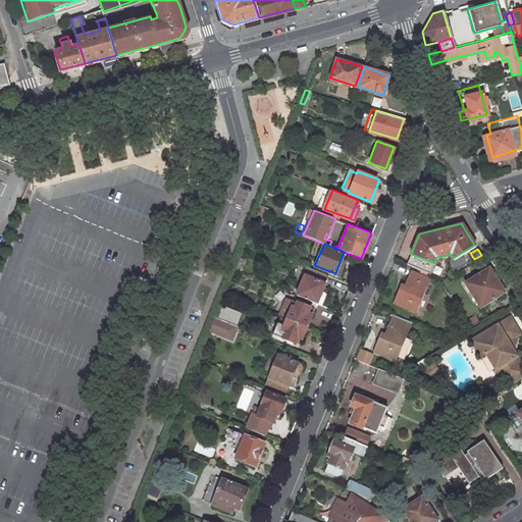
[(321,305),(326,293),(321,291),(327,274),(304,265),(301,274),(304,275),(296,295),(298,296),(311,301),(321,305)]
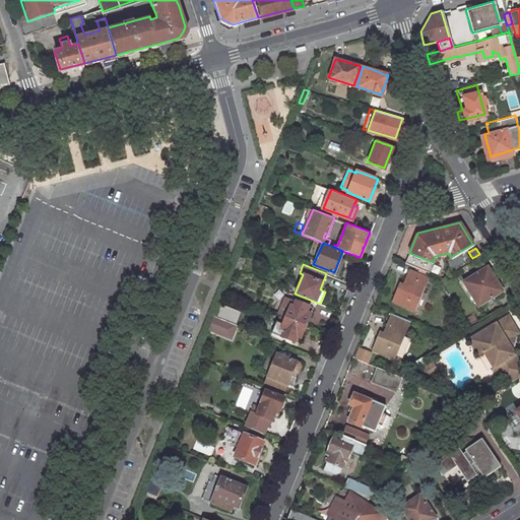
[(488,266),(463,281),(478,306),(502,291),(488,266)]
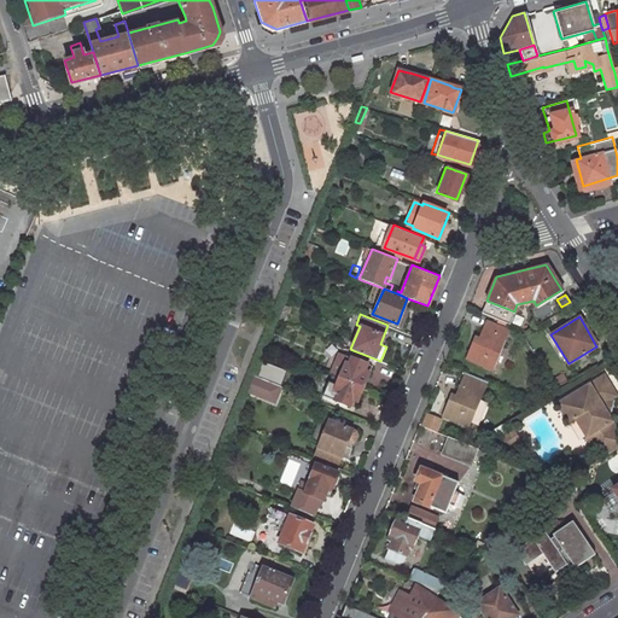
[(508,327),(487,318),(479,334),(476,333),(466,356),(491,367),(508,327)]
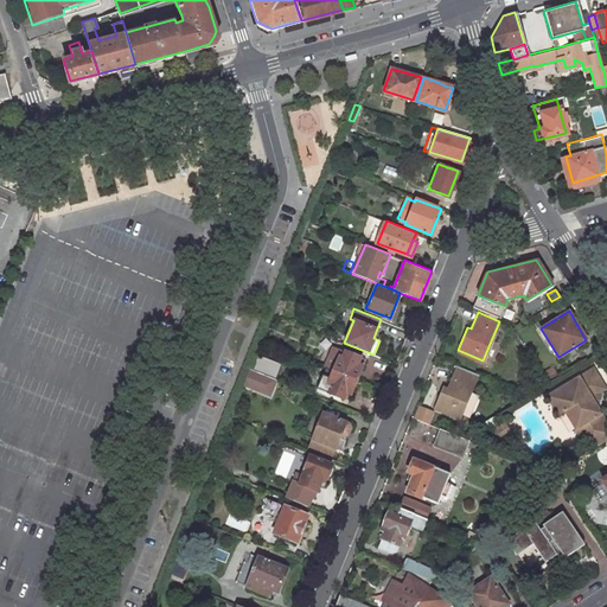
[(338,340),(344,326),(337,324),(331,338),(338,340)]
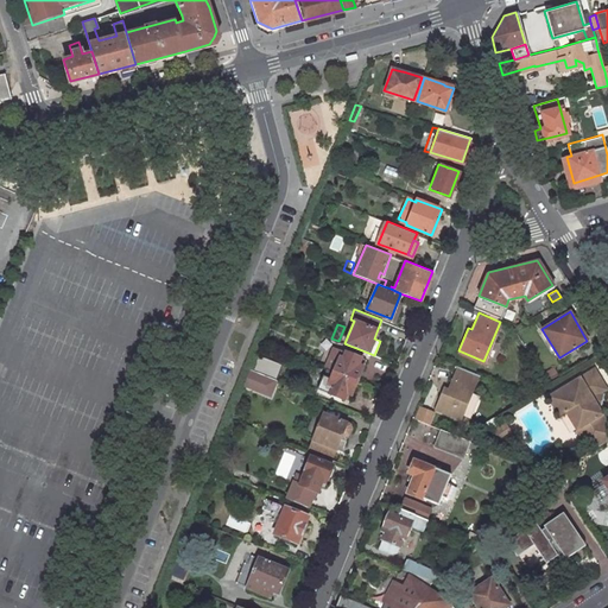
[(318,343),(335,350),(339,342),(322,336),(318,343)]
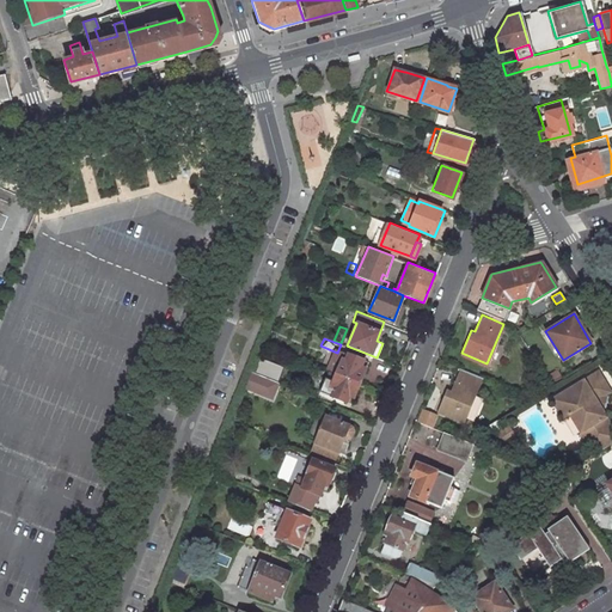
[(359,383),(365,368),(360,366),(362,359),(365,353),(349,347),(343,361),(341,360),(337,368),(334,367),(332,372),(359,383)]
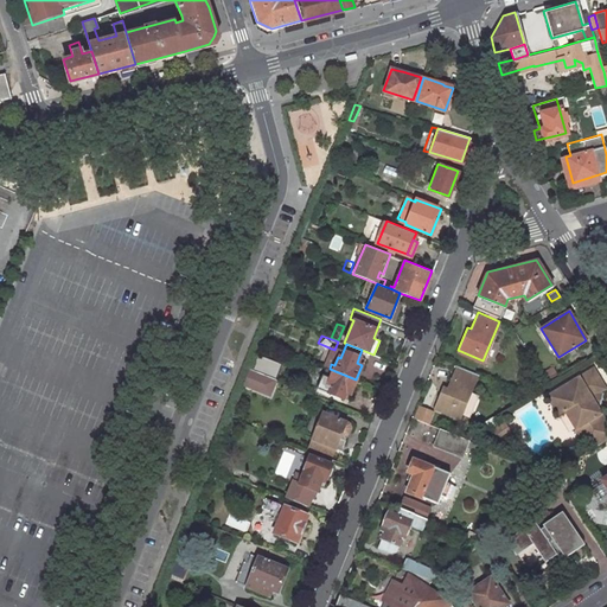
[(242,384),(253,389),(260,371),(249,368),(242,384)]
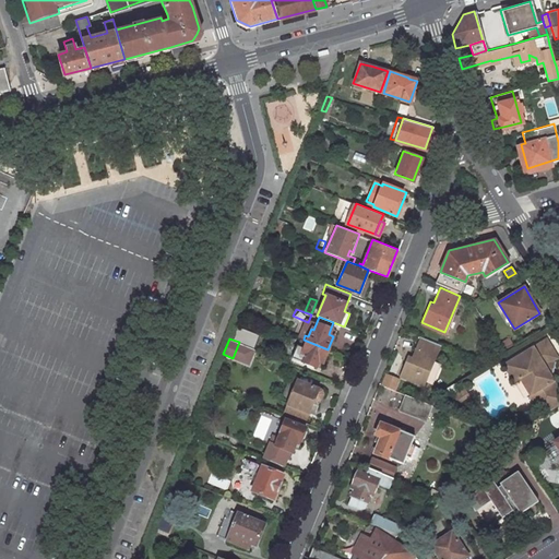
[(314,372),(319,360),(322,363),(328,349),(304,340),(300,349),(298,349),(293,364),(314,372)]
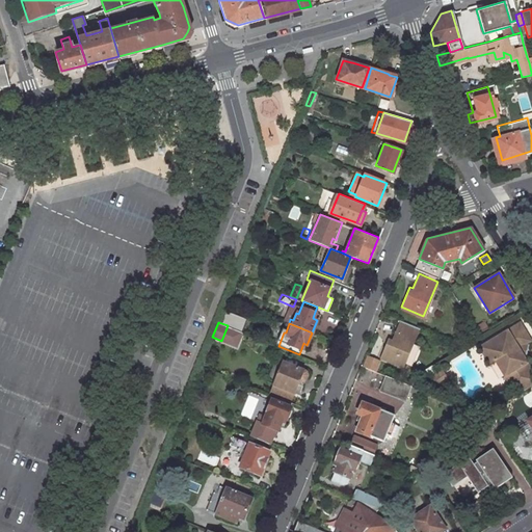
[(415,330),(398,323),(392,339),(389,345),(384,344),(380,355),(403,365),(415,338),(413,338),(415,330)]
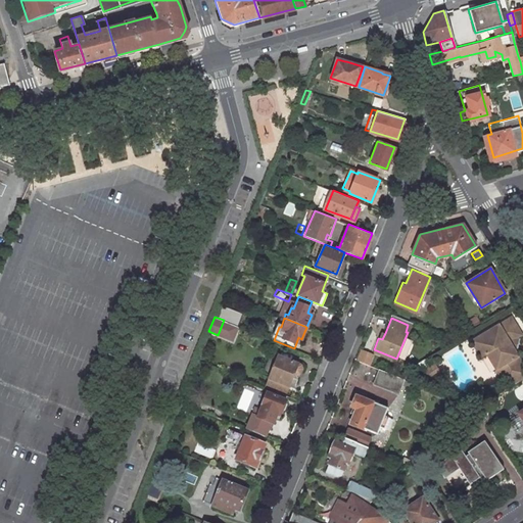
[(522,366),(510,345),(512,337),(519,333),(511,320),(504,324),(502,321),(482,333),(483,334),(471,341),(479,355),(484,352),(484,354),(485,353),(489,361),(492,359),(497,366),(494,368),(507,388),(522,377),(522,366)]
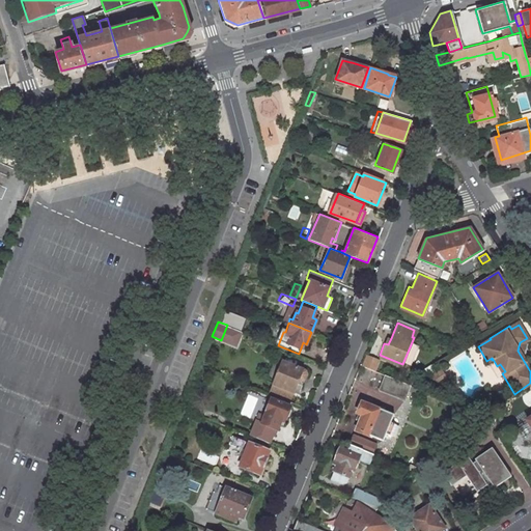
[(376,371),(382,360),(368,354),(363,365),(376,371)]
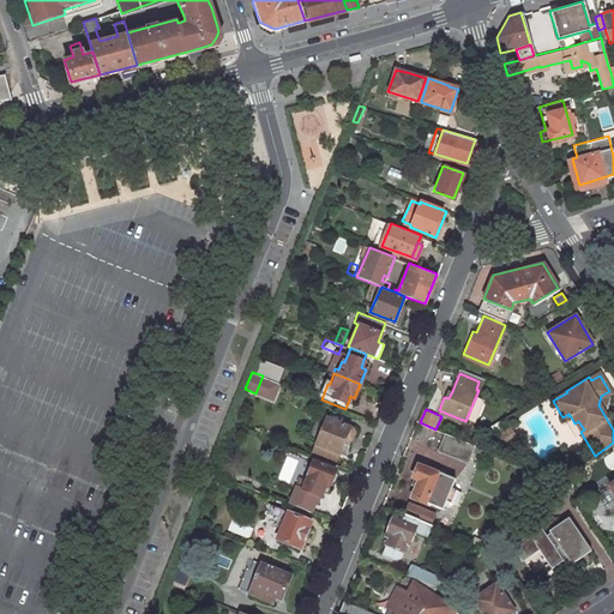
[(315,416),(308,438),(317,441),(315,444),(311,457),(332,467),(338,452),(342,441),(349,445),(355,429),(348,427),(325,417),(325,421),(315,416)]
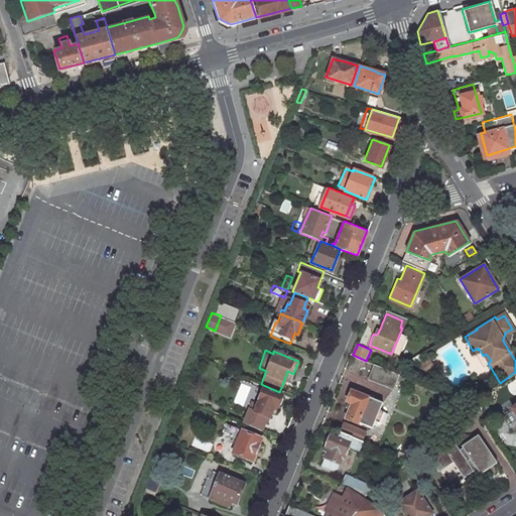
[(423,363),(417,353),(404,362),(407,368),(414,364),(420,373),(429,367),(425,361),(423,363)]
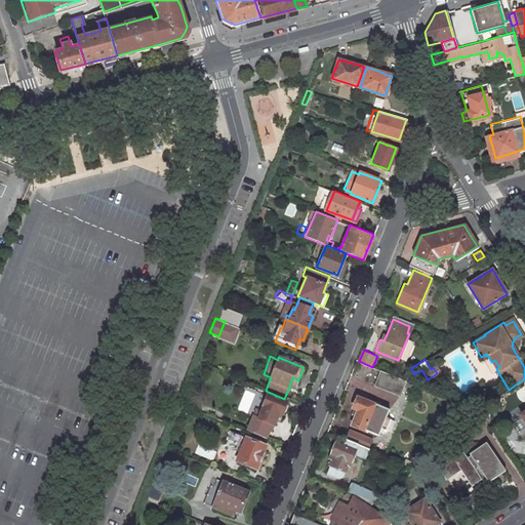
[(374,367),(369,381),(393,391),(398,376),(374,367)]
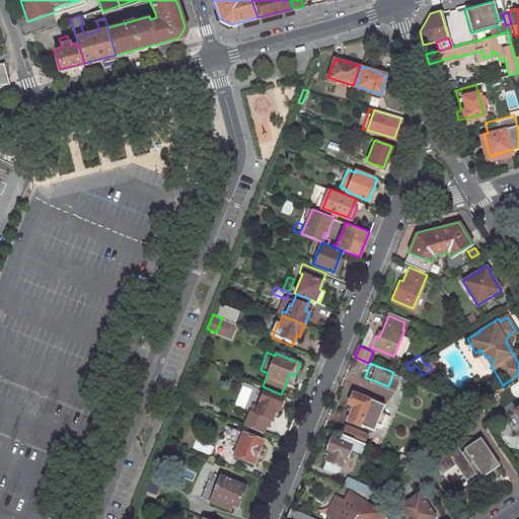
[(265,389),(254,413),(256,414),(253,420),(266,425),(269,418),(271,419),(276,406),(279,408),(283,405),(285,400),(284,397),(265,389)]
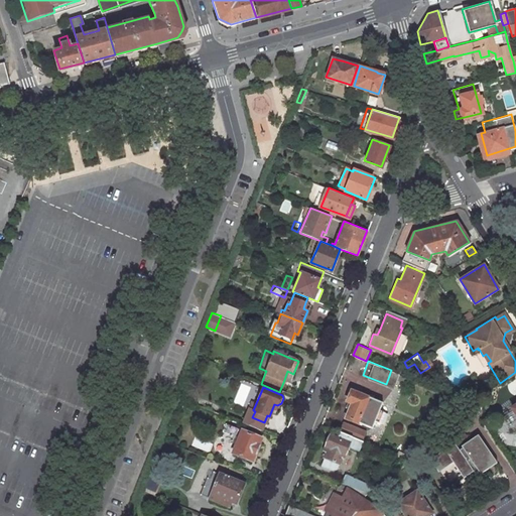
[(383,402),(353,389),(348,400),(352,402),(346,416),(372,426),(375,419),(380,408),(383,402)]
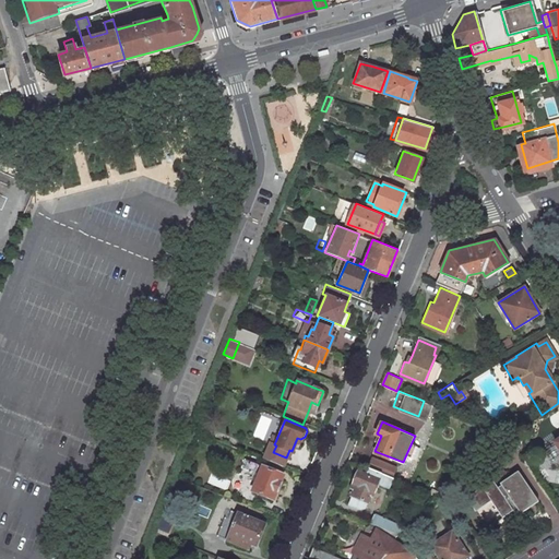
[(418,444),(412,442),(406,454),(413,458),(418,444)]
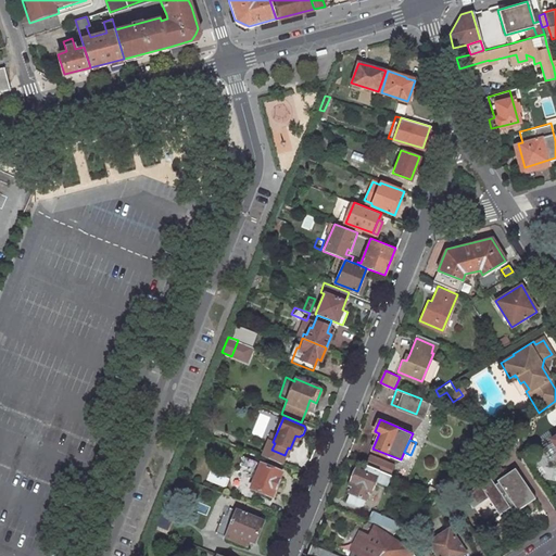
[(250,467),(255,454),(247,452),(242,464),(250,467)]
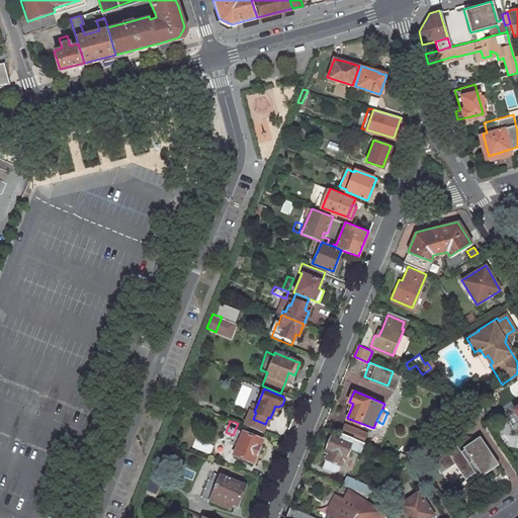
[(365,431),(345,423),(341,433),(362,441),(365,431)]
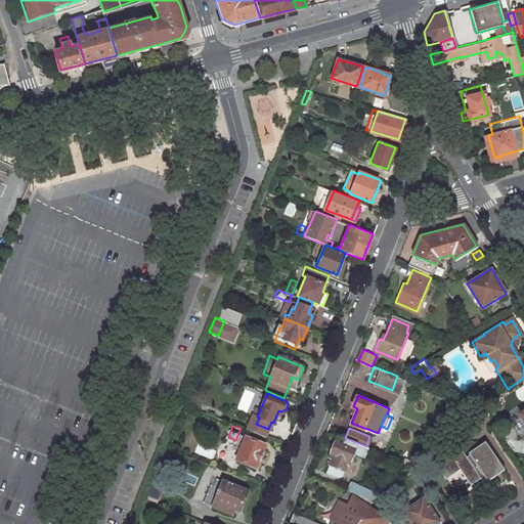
[(239,447),(235,457),(255,466),(264,442),(246,435),(243,442),(239,440),(236,446),(239,447)]
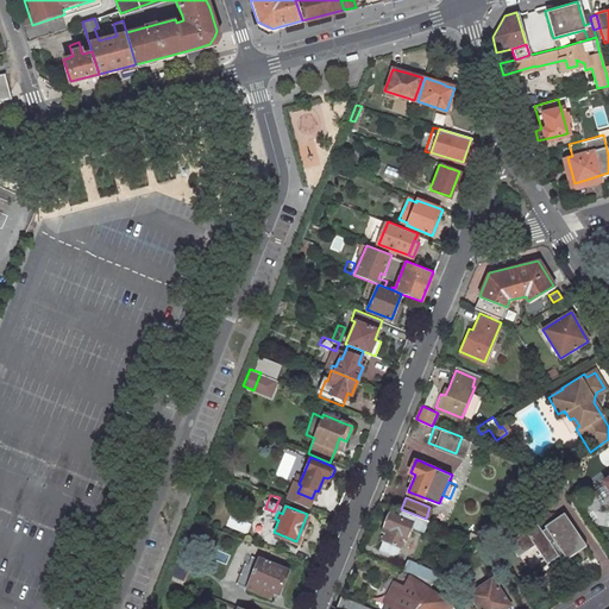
[(391,553),(397,551),(408,525),(412,526),(410,529),(416,531),(418,529),(421,531),(426,519),(401,509),(399,515),(390,513),(384,526),(388,526),(378,548),(391,553)]
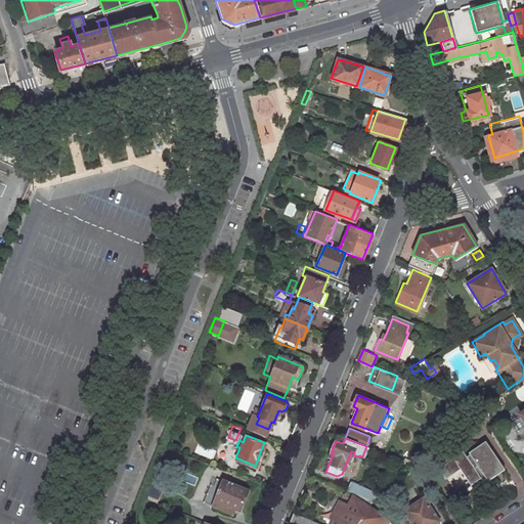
[(504,469),(485,440),(476,446),(475,445),(475,443),(475,442),(469,440),(469,442),(469,446),(470,447),(471,450),(469,451),(470,454),(467,456),(464,451),(460,447),(450,454),(439,443),(428,454),(456,493),(480,478),(484,483),(488,481),(487,480),(504,469)]
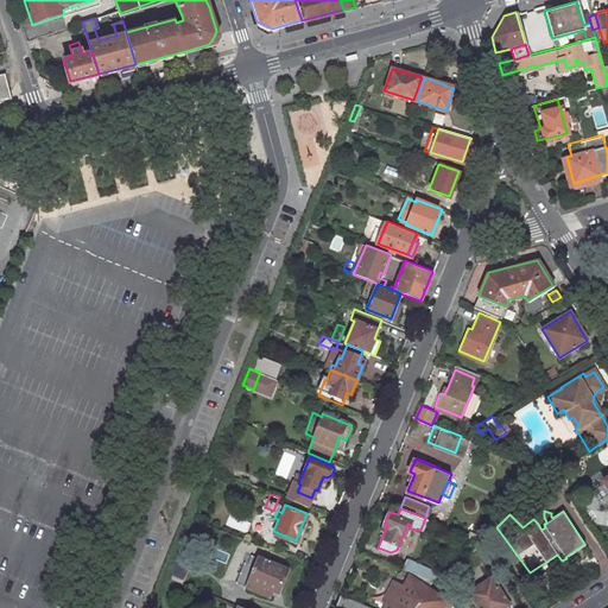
[(424,527),(460,542),(463,533),(451,529),(426,519),(424,527)]
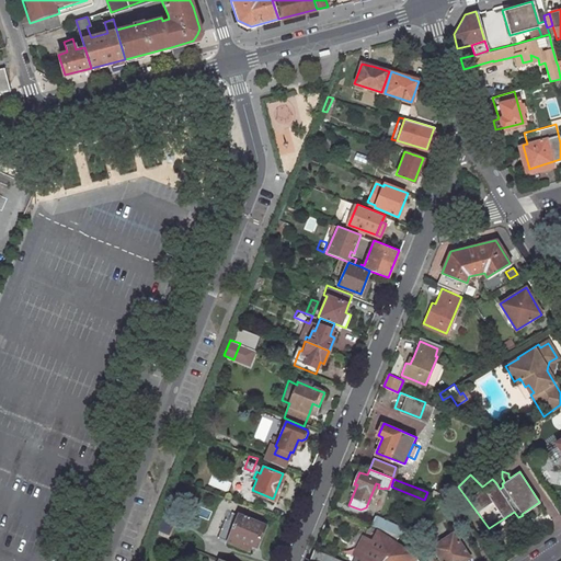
[(228,540),(241,546),(244,540),(250,542),(256,545),(265,525),(238,514),(232,512),(230,518),(225,517),(218,537),(228,540)]
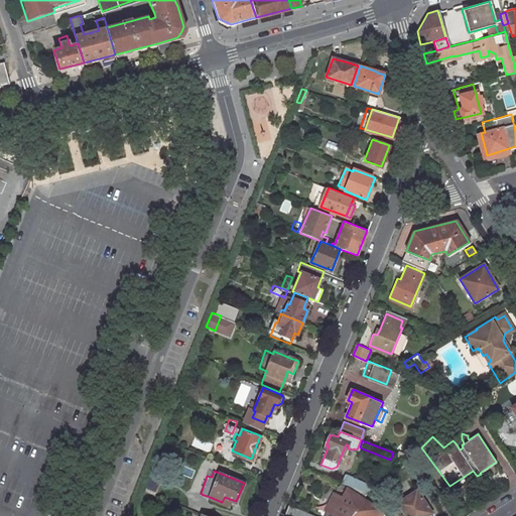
[(156,493),(162,478),(147,473),(142,487),(156,493)]
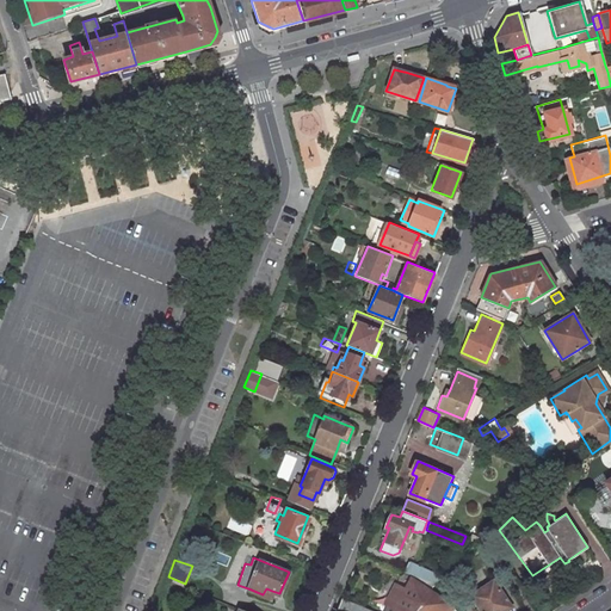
[(440,575),(406,561),(402,571),(413,574),(433,584),(440,575)]
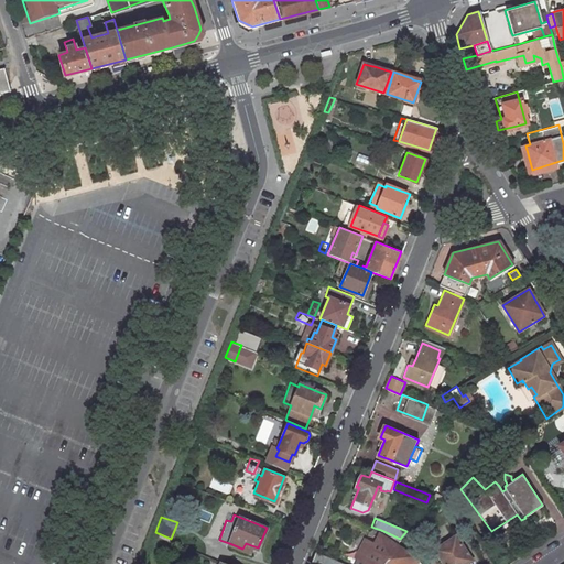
[(373,543),(365,539),(356,556),(365,561),(362,563),(348,563),(315,551),(308,563),(383,563),(399,545),(396,543),(400,539),(381,530),(373,543)]
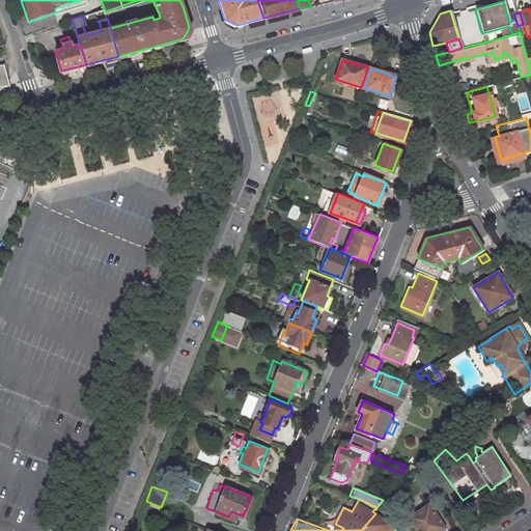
[(432,511),(427,504),(408,518),(416,530),(439,530),(444,528),(438,519),(440,518),(435,509),(432,511)]
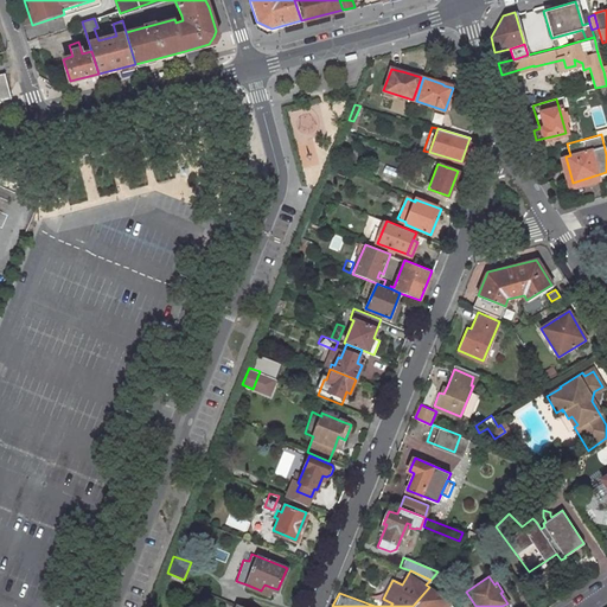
[(439,606),(441,605),(447,598),(429,587),(413,606),(439,606)]
